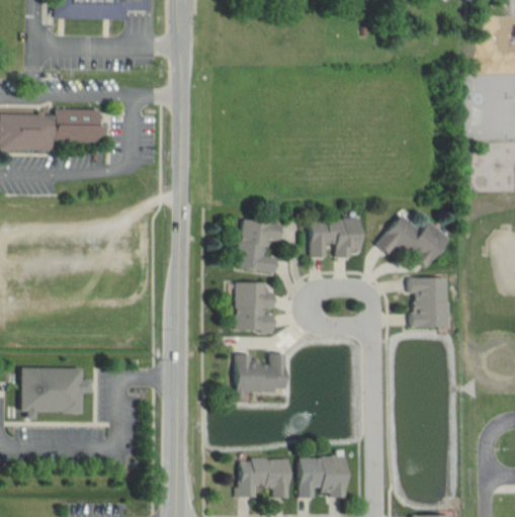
[(149,0),(55,0),(55,20),(126,21),(127,10),(149,9),(149,0)]
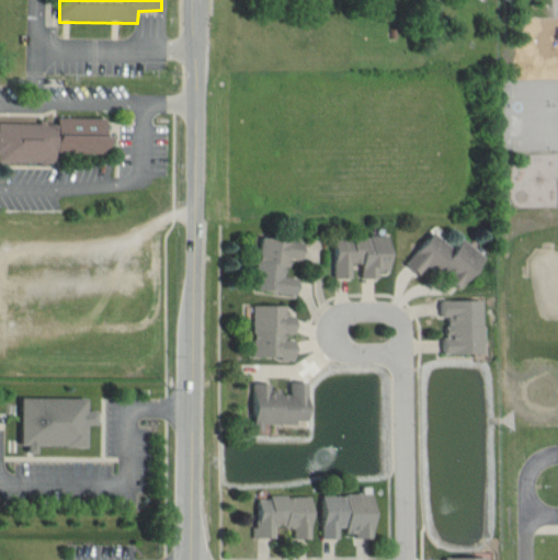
[(109,117),(60,117),(60,124),(48,124),(48,123),(0,123),(0,160),(114,160),(114,136),(109,136),(109,117)]
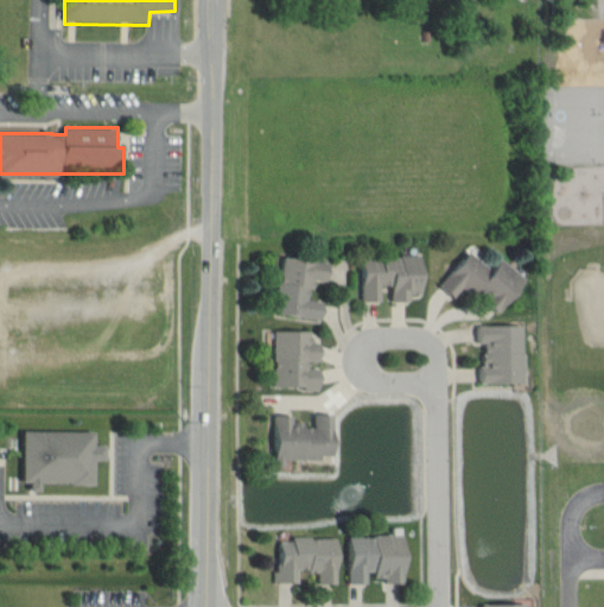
[(529,282),(504,260),(494,271),(471,252),(440,286),(456,299),(468,285),(501,315),(529,282)]
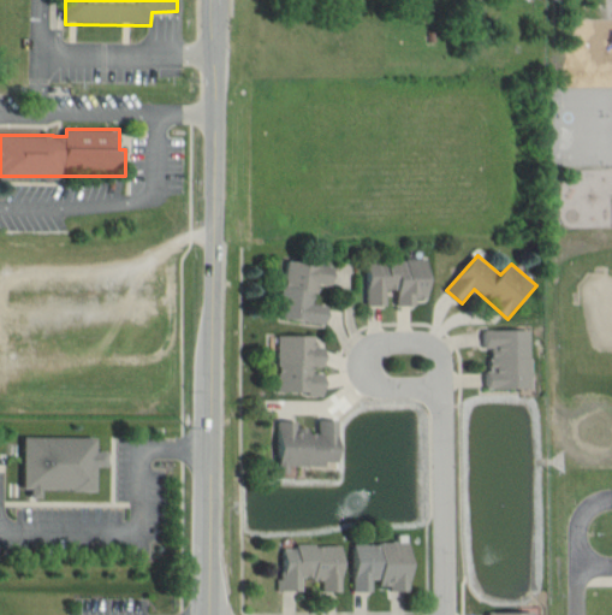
[(328,325),(330,306),(318,305),(320,284),(334,287),(337,266),(287,261),(283,320),(328,325)]
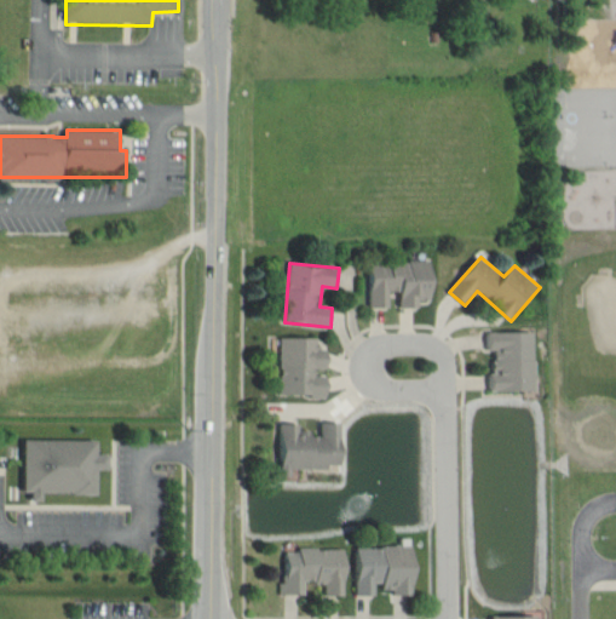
[(391,308),(390,292),(402,292),(402,309),(420,309),(420,298),(433,298),(432,263),(372,263),(372,308),(391,308)]
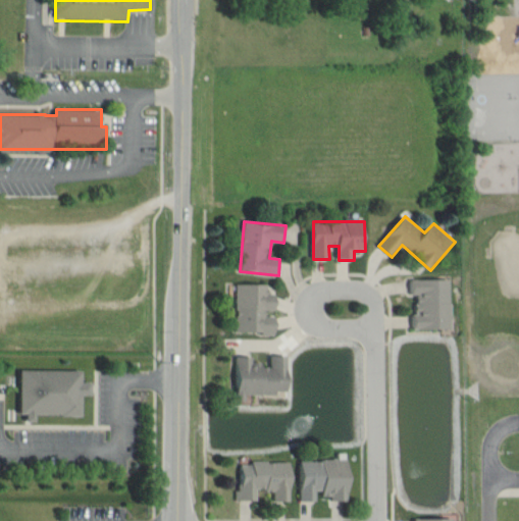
[(453,279),(413,279),(413,295),(418,295),(418,314),(413,314),(413,330),(453,330),(453,279)]
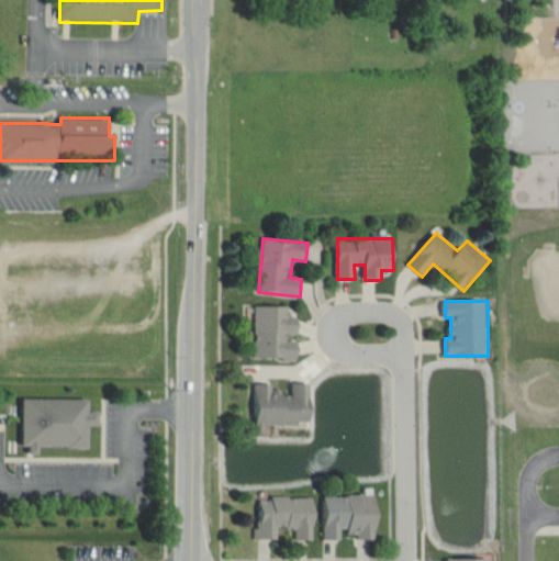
[(290,306),(256,307),(256,360),(299,359),(298,338),(299,338),(299,317),(290,317),(290,306)]
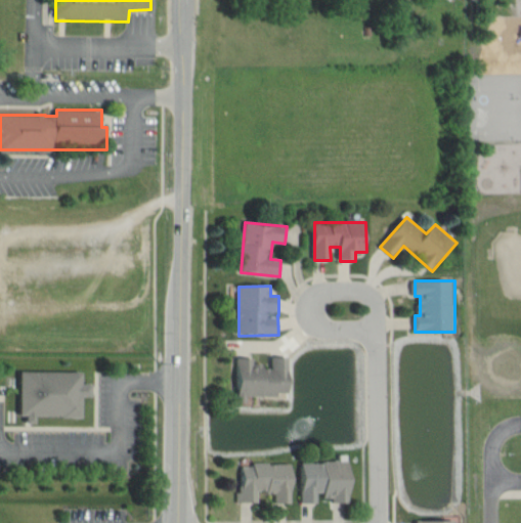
[(237,359),(239,403),(248,403),(248,396),(290,395),(290,357),(272,358),(272,366),(254,366),(254,358),(237,359)]
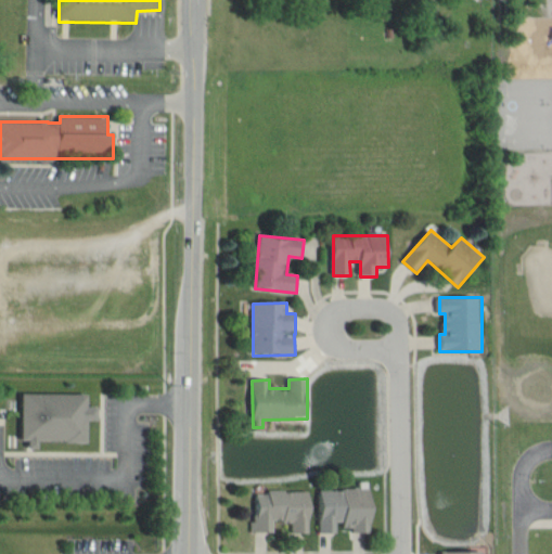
[(89,395),(23,394),(23,441),(30,441),(30,453),(106,453),(106,435),(100,435),(101,408),(89,408),(89,395)]
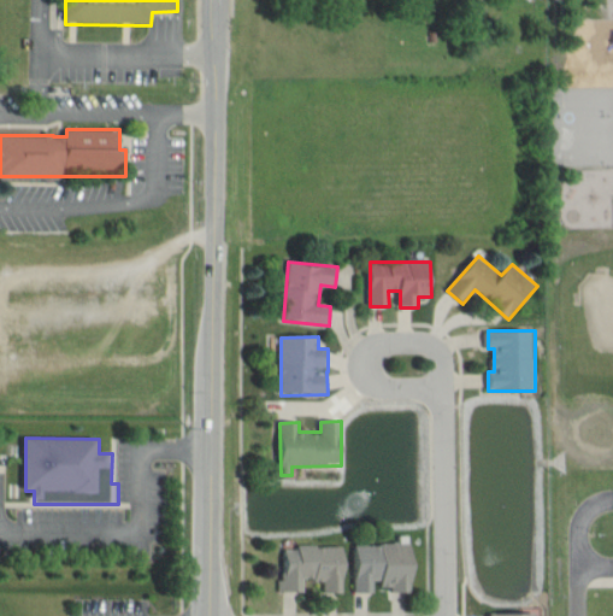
[(355,593),(377,593),(377,591),(413,591),(413,545),(355,545),(355,593)]
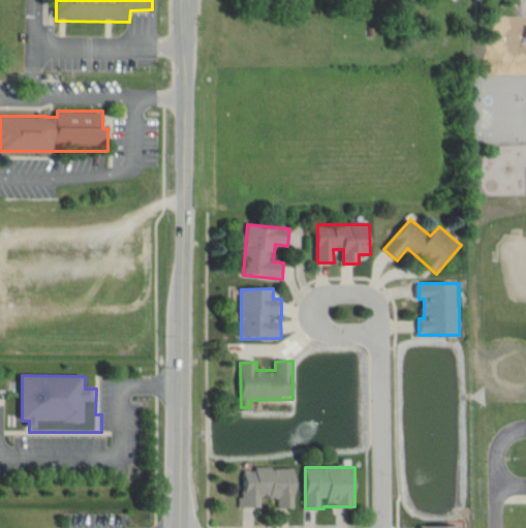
[(296,508),(297,469),(242,468),(242,507),(260,507),(260,498),(279,498),(279,508),(296,508)]
